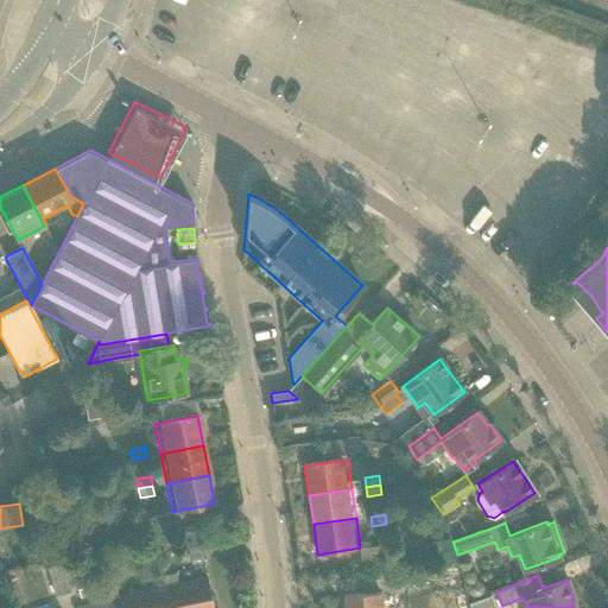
[(213,607),(208,578),(162,588),(166,607),(213,607)]
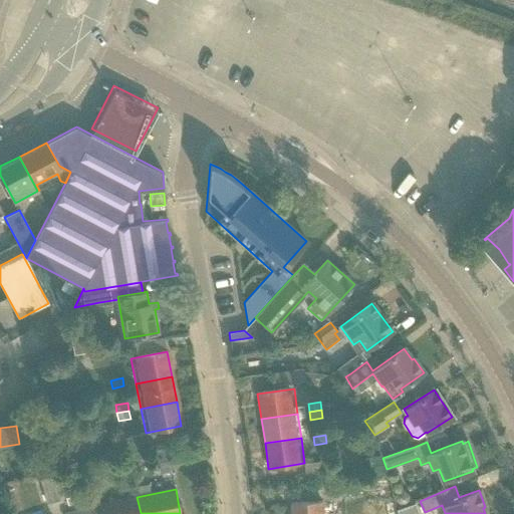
[(141,513),(137,497),(98,504),(100,513),(141,513)]
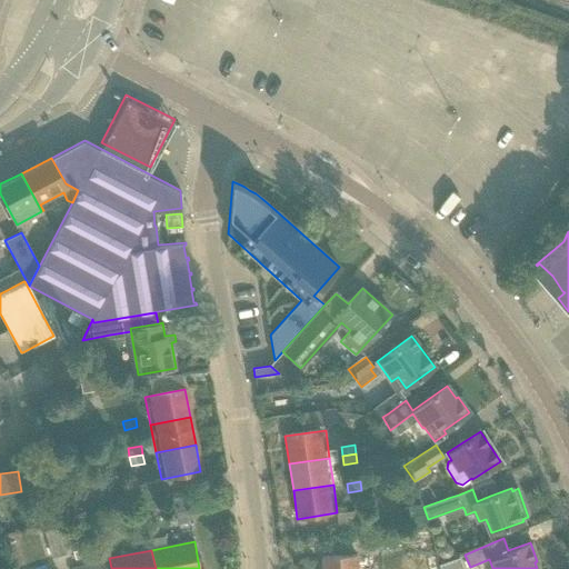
[(355,568),(355,558),(321,559),(321,568),(355,568)]
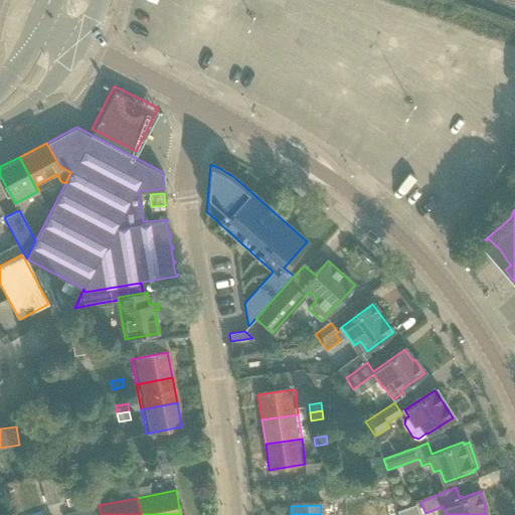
[(418,514),(415,505),(397,511),(398,514),(418,514)]
